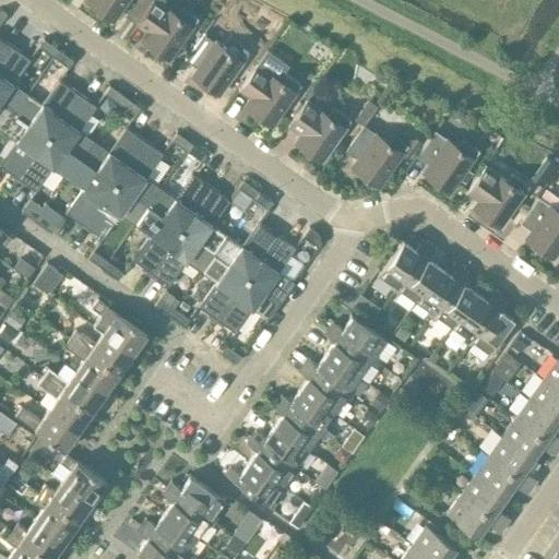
[(85,0),(113,20),(126,0),(85,0)]
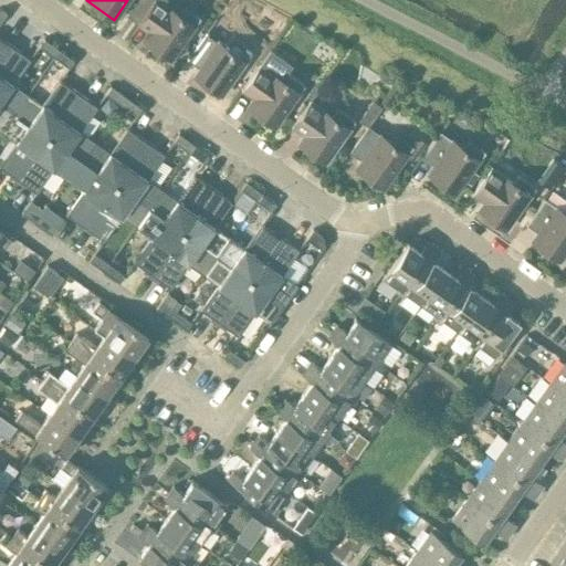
[(152,0),(135,24),(148,33),(143,40),(170,59),(199,18),(182,6),(177,11),(161,0),(152,0)]
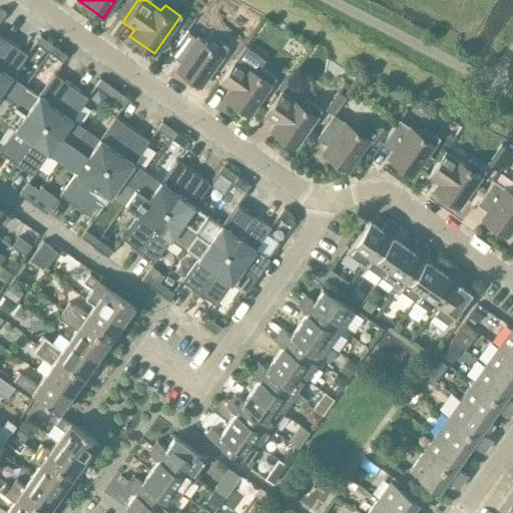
[(168,53),(179,61),(174,68),(200,86),(226,48),(210,37),(206,43),(196,35),(195,36),(185,29),(168,53)]
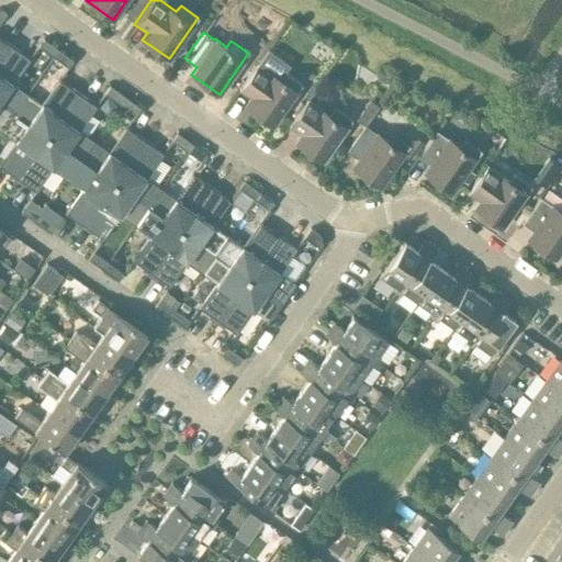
[(0,59),(11,45),(0,37),(0,59)]
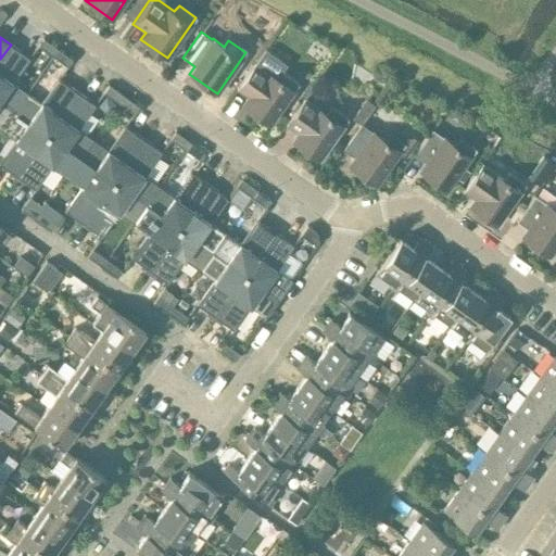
[(37,45),(52,55),(58,49),(42,38),(37,45)]
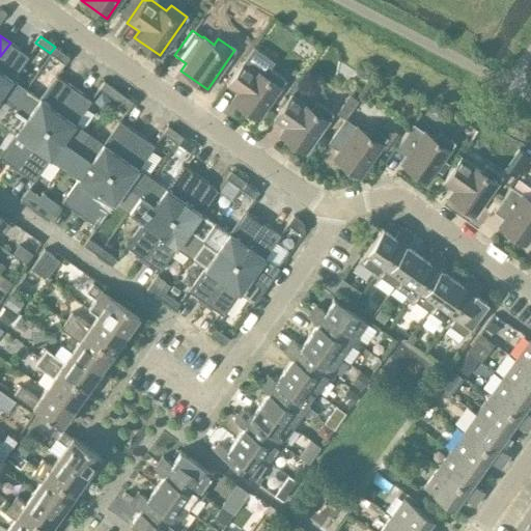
[(10,43),(0,56),(0,95),(12,106),(26,88),(11,78),(27,55),(10,43)]
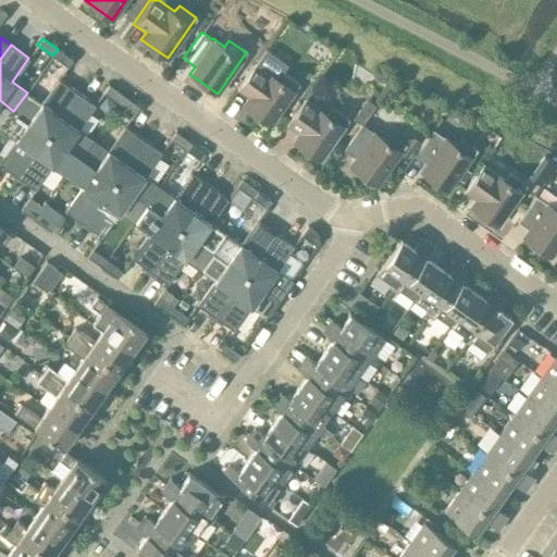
[(72,59),(58,49),(52,56),(67,66),(72,59)]
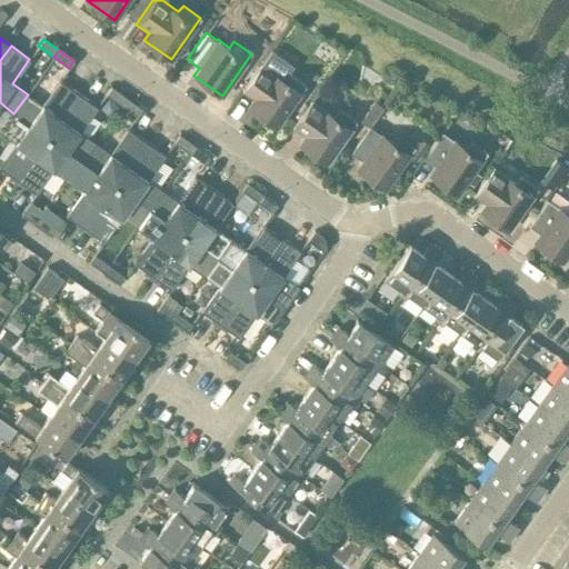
[(241,91),(252,99),(247,107),(276,127),(305,86),(288,73),(283,79),(271,70),(270,71),(260,65),(241,91)]
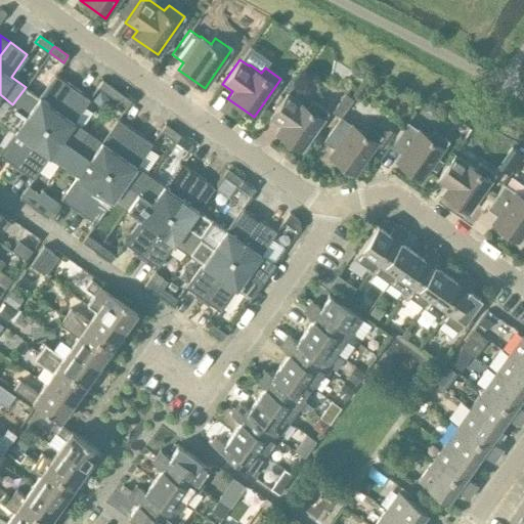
[(26,87),(12,104),(44,126),(72,87),(54,74),(39,96),(26,87)]
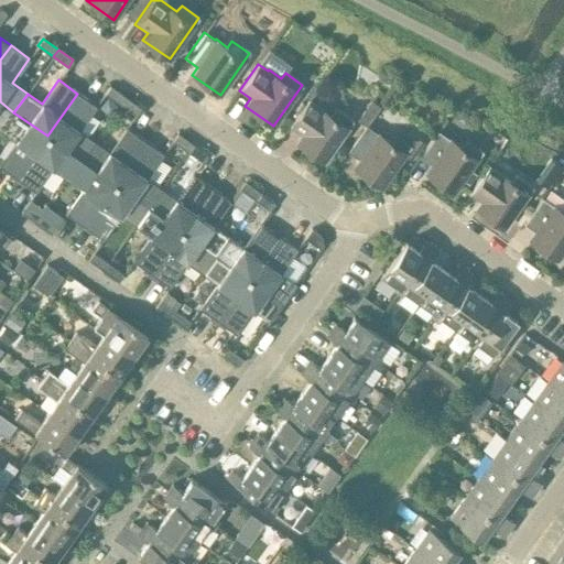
[(104,93),(120,105),(126,97),(109,85),(104,93)]
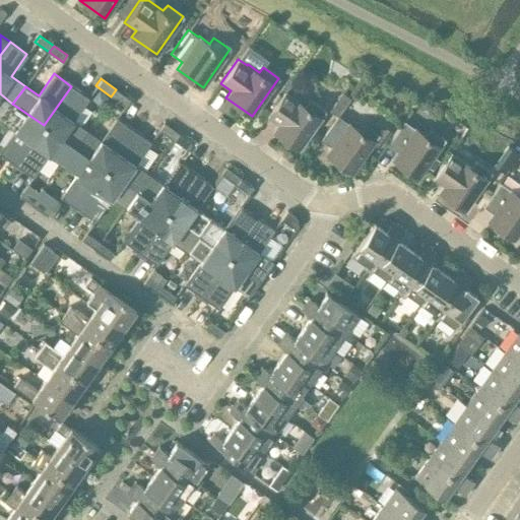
[(71,86),(44,125),(74,147),(86,130),(73,120),(88,98),(71,86)]
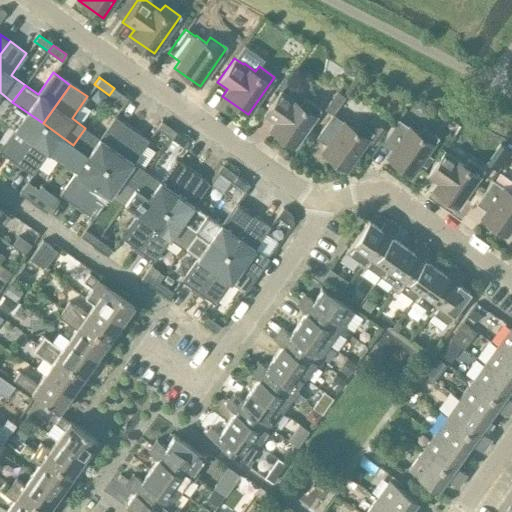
[(127,98),(114,88),(109,95),(122,104),(127,98)]
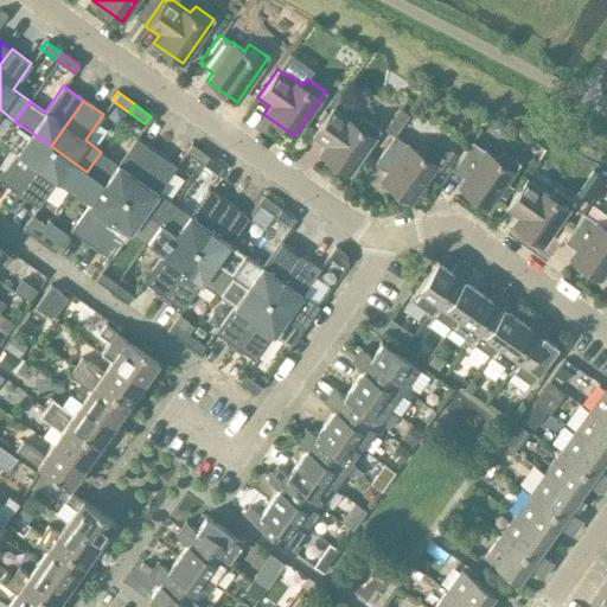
[(311,136),(324,146),(319,153),(349,174),(379,129),(360,116),(356,122),(332,106),(311,136)]
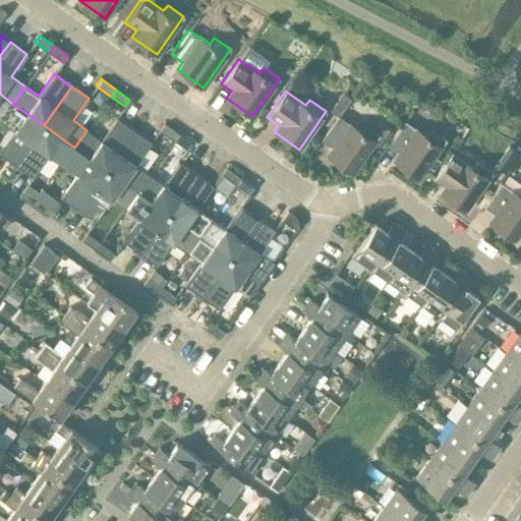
[(0,94),(0,120),(0,121),(12,104),(0,94)]
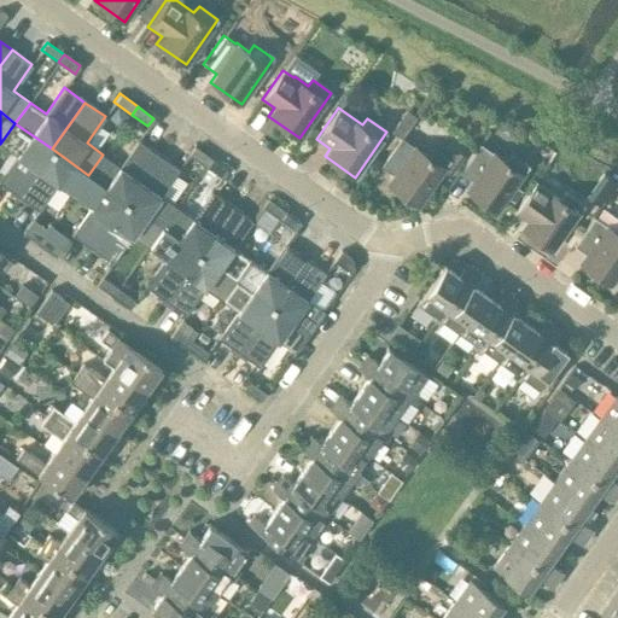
[(0,176),(0,182),(18,196),(52,149),(15,123),(0,144),(16,155),(0,176)]
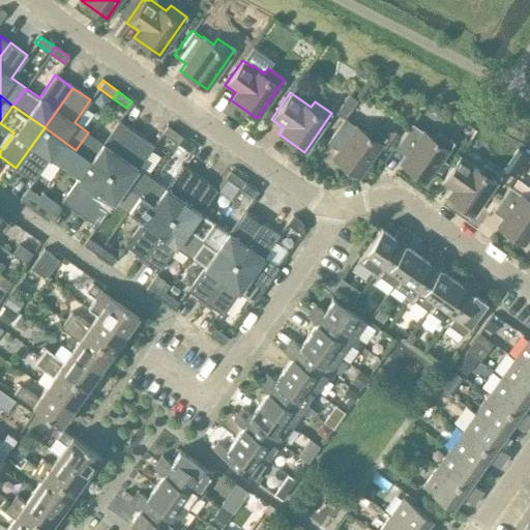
[(344,117),(348,112),(340,107),(335,113),(343,118),(344,117)]
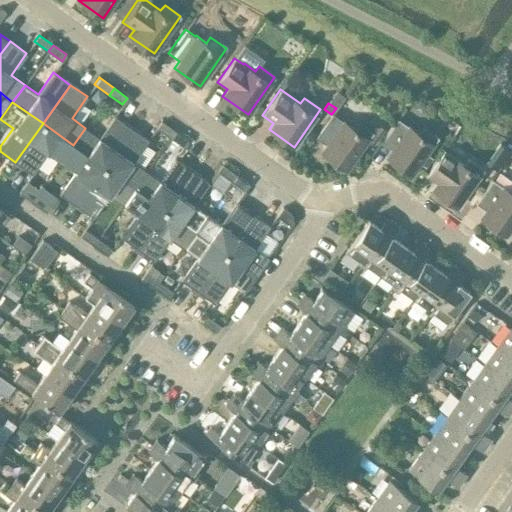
[(315,137),(325,144),(321,151),(346,169),(367,141),(373,145),(385,129),(379,125),(373,127),(370,131),(357,121),(353,126),(342,118),(341,120),(332,113),(331,114),(315,137)]
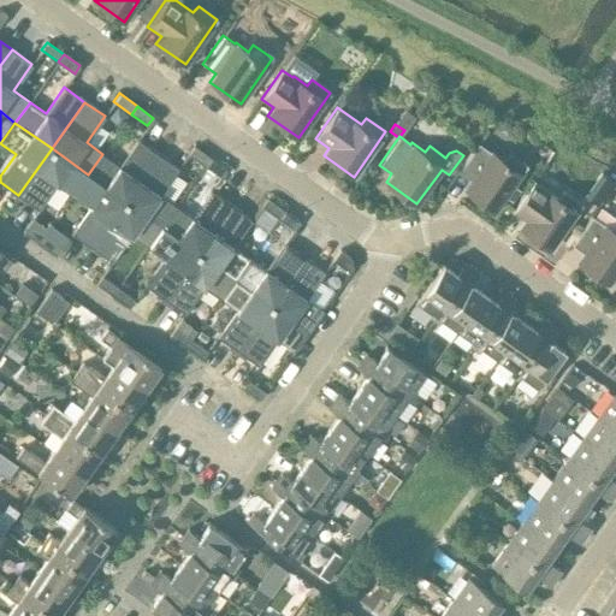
[(102,154),(88,175),(125,200),(158,154),(137,138),(118,165),(102,154)]
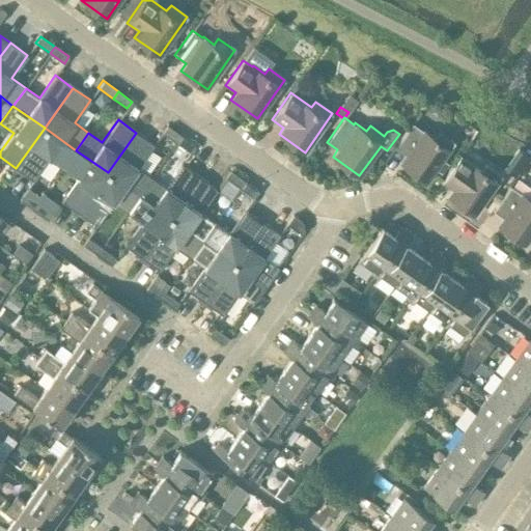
[(394,147),(406,156),(400,162),(426,180),(435,169),(442,173),(449,164),(442,159),(454,142),(438,130),(434,136),(422,128),(421,130),(412,122),(394,147)]
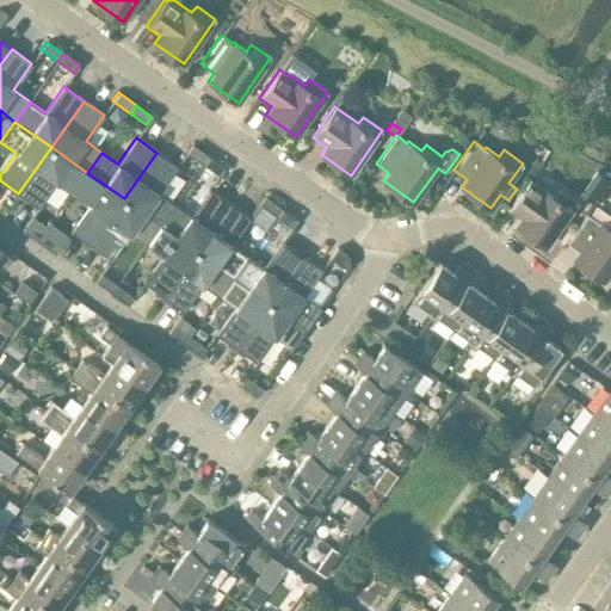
[(186,152),(203,164),(208,156),(191,144),(186,152)]
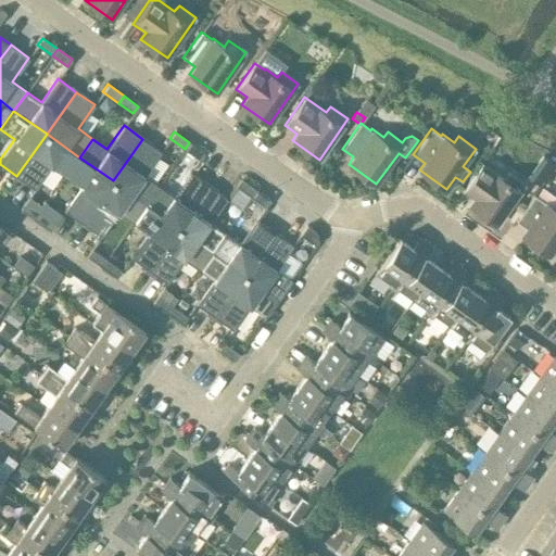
[(16,176),(35,189),(51,165),(66,176),(79,158),(47,134),(16,176)]
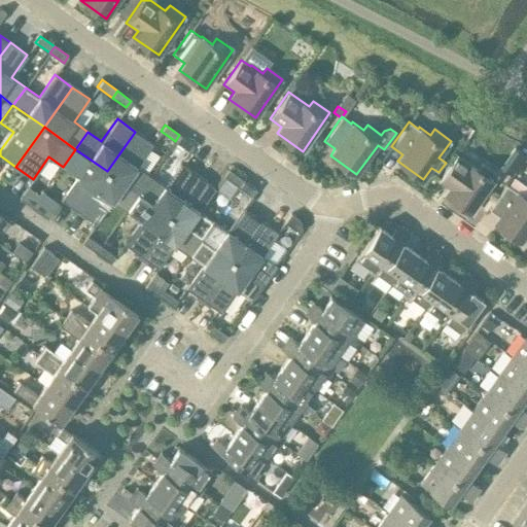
[(135,132),(107,171),(138,194),(150,176),(136,166),(152,143),(135,132)]
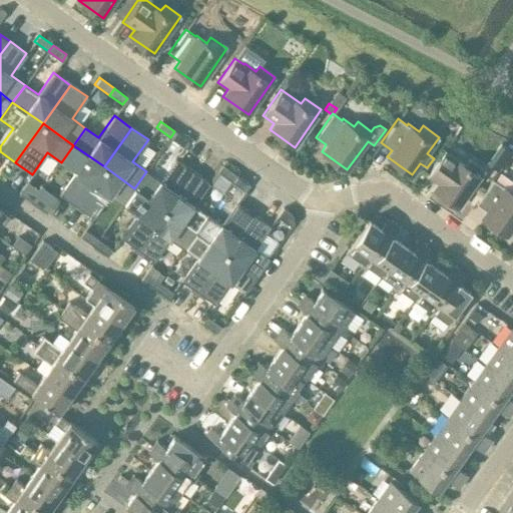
[(188,140),(174,131),(170,137),(183,147),(188,140)]
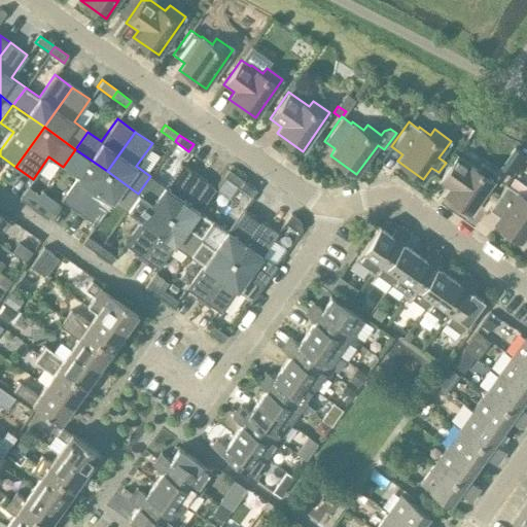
[(61,199),(77,211),(107,171),(75,149),(63,167),(76,176),(61,199)]
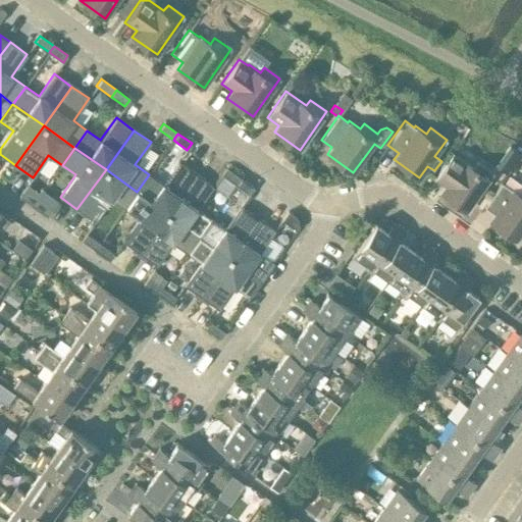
[(434,177),(445,185),(439,192),(466,211),(493,172),(477,161),(473,166),(462,159),(461,160),(452,153),(434,177)]
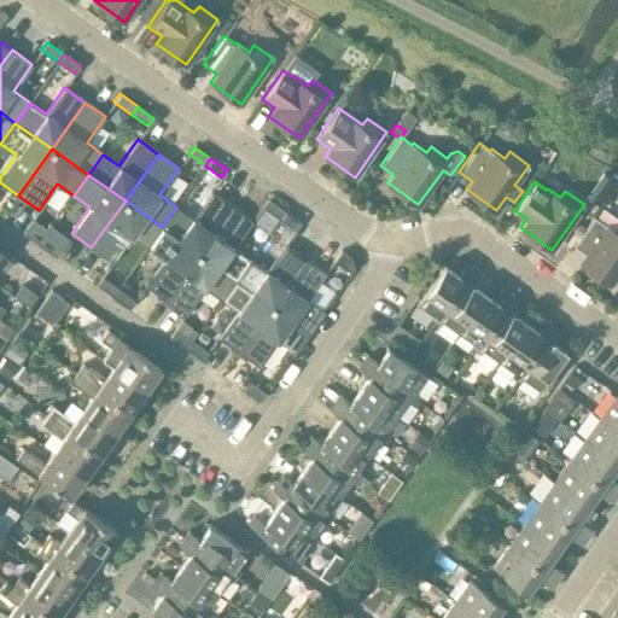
[(586,197),(599,205),(605,197),(592,188),(586,197)]
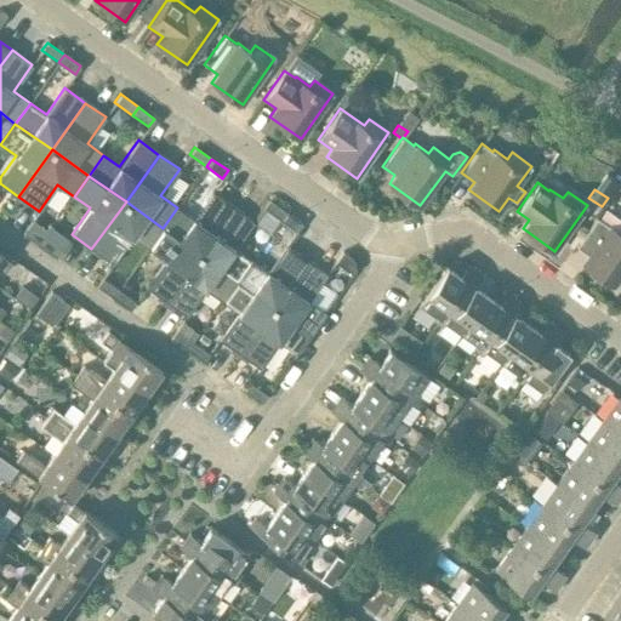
[(177,208),(163,228),(199,254),(233,208),(212,192),(193,218),(177,208)]
